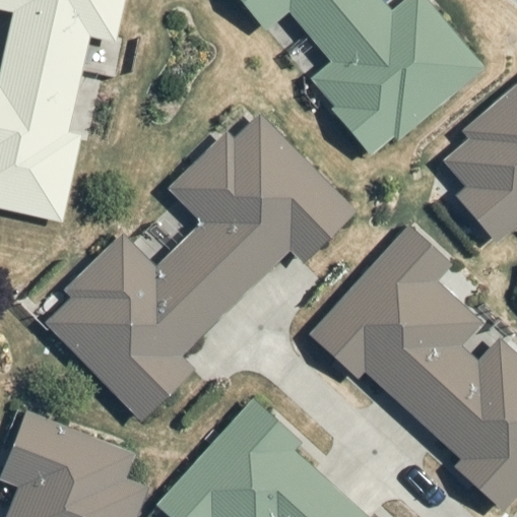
[(0,0),(0,10),(11,13),(0,65),(0,209),(64,222),(102,40),(116,42),(124,0),(0,0)]
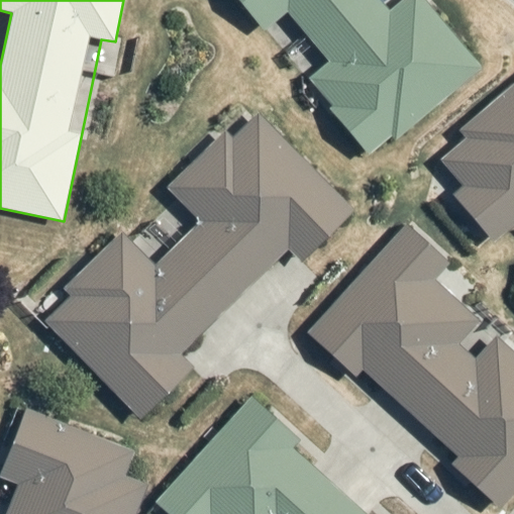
[(238,0),(265,29),(287,10),(330,62),(310,78),(372,152),(480,63),(424,0),(402,0),(391,8),(384,0),(238,0)]
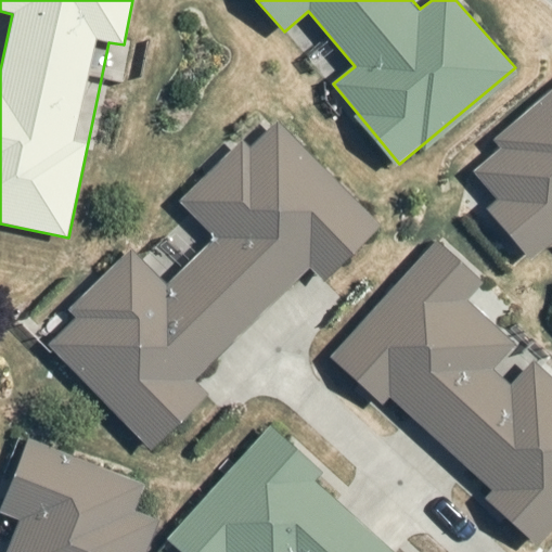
[(551,87),(451,168),(534,262),(551,244),(551,87)]
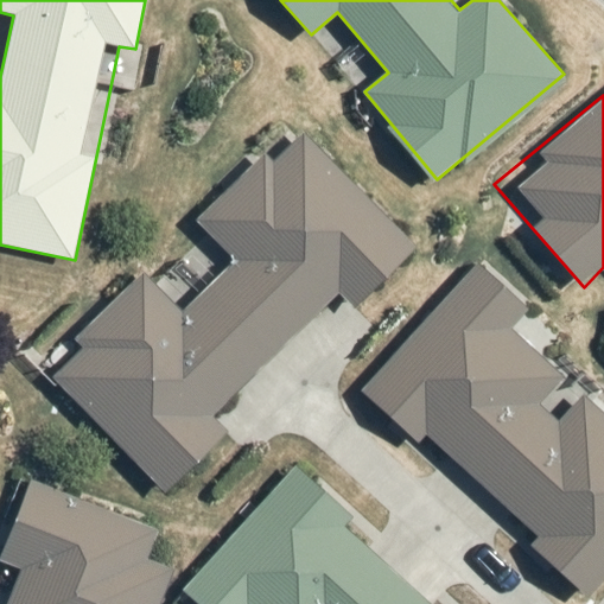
[(417,246),(299,126),(194,224),(234,264),(182,310),(144,273),(46,372),(164,491),(224,428),(210,418),(338,293),(355,309),(417,246)]
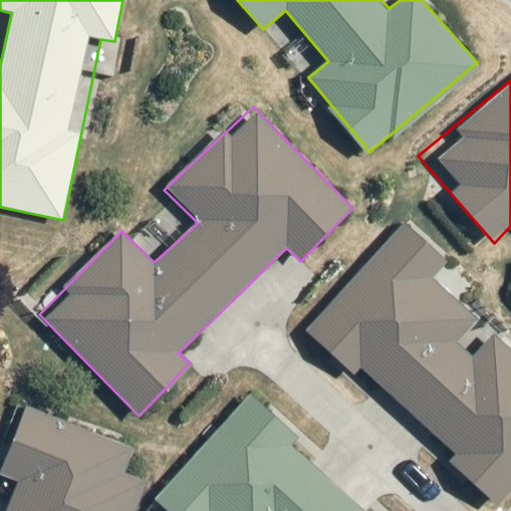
[(405,220),(308,324),(505,497),(510,490),(510,348),(428,278),(447,260),(405,220)]
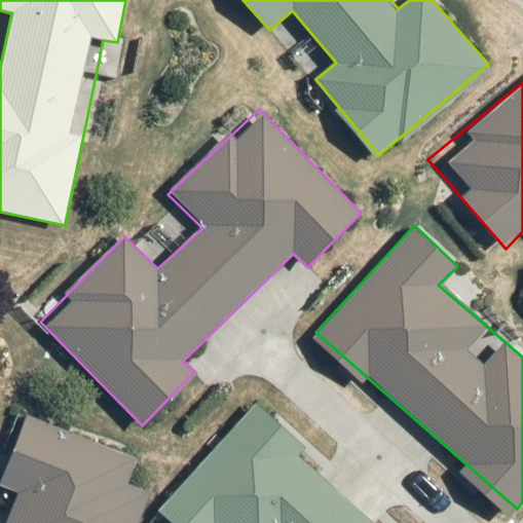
[(303,447),(256,402),(158,512),(169,522),(374,522),(297,454),(303,447)]
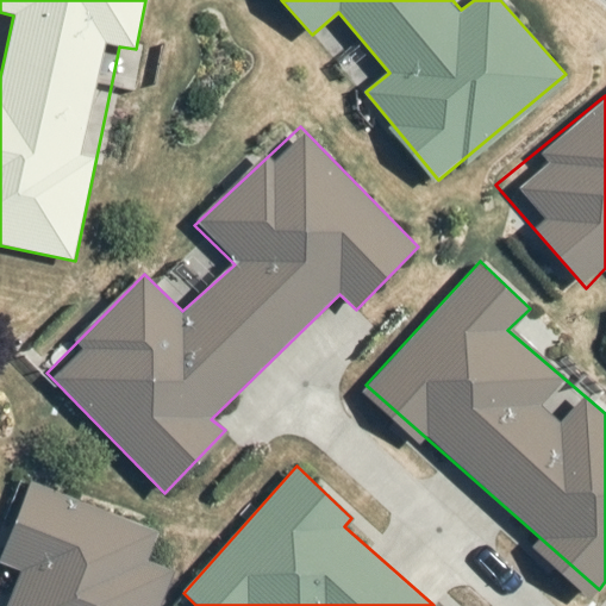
[(30,478),(0,549),(0,562),(19,569),(4,605),(160,605),(174,570),(148,561),(160,528),(30,478)]
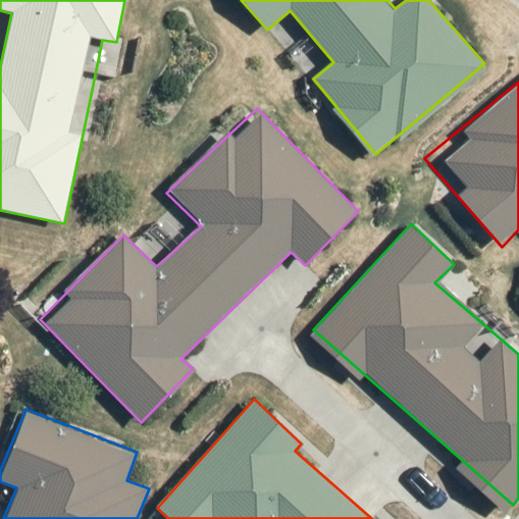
All buildings are outlined.
